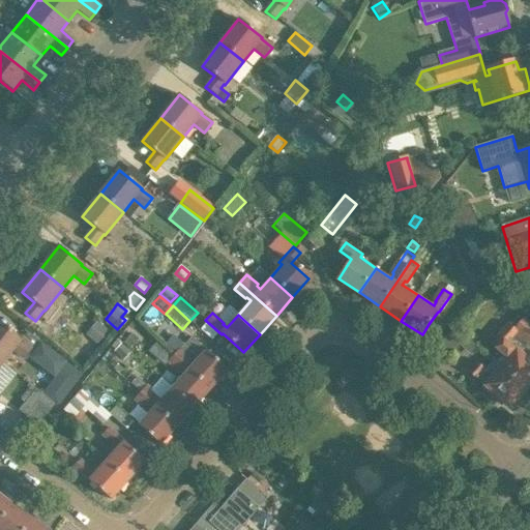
[(497,351),(490,359),(500,369),(527,391),(529,387),(529,363),(529,362),(529,360),(529,356),(523,350),(528,343),(529,344),(529,323),(524,318),(513,329),(507,324),(499,334),(500,335),(491,346),(497,351)]
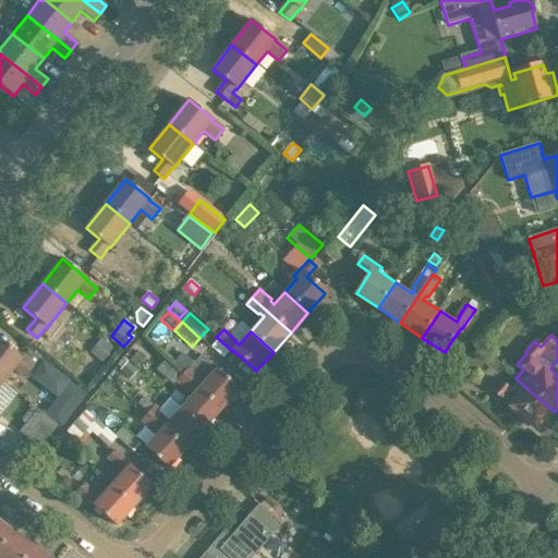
[(0,339),(0,379),(3,383),(14,368),(25,378),(33,367),(22,359),(23,358),(0,339)]
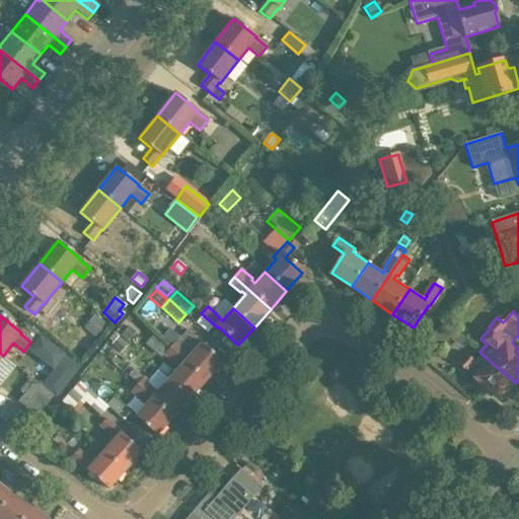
[(96,316),(85,329),(94,338),(105,324),(96,316)]
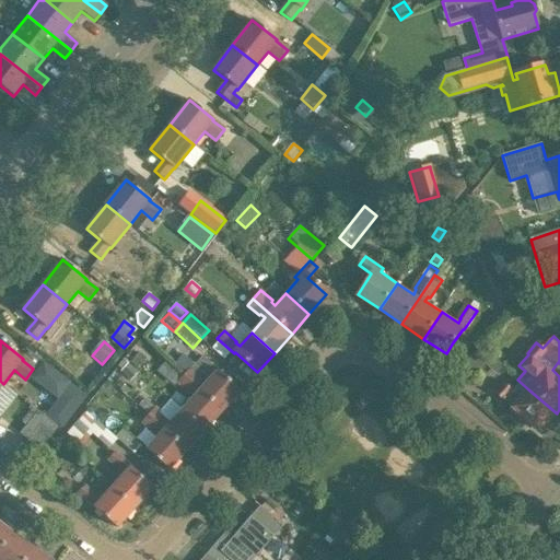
[(462,348),(453,342),(446,353),(454,359),(462,348)]
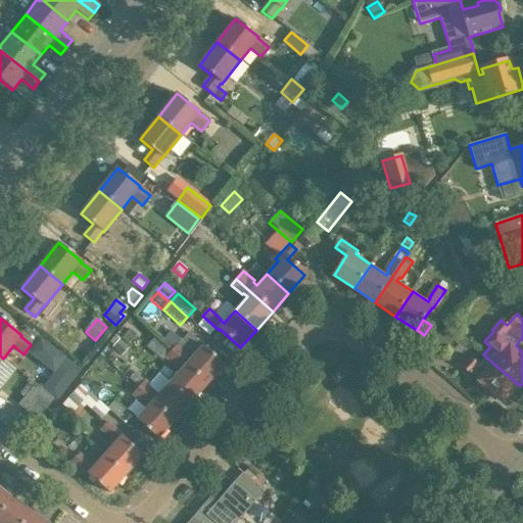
[(432,341),(442,350),(452,340),(465,352),(472,344),(447,323),(432,341)]
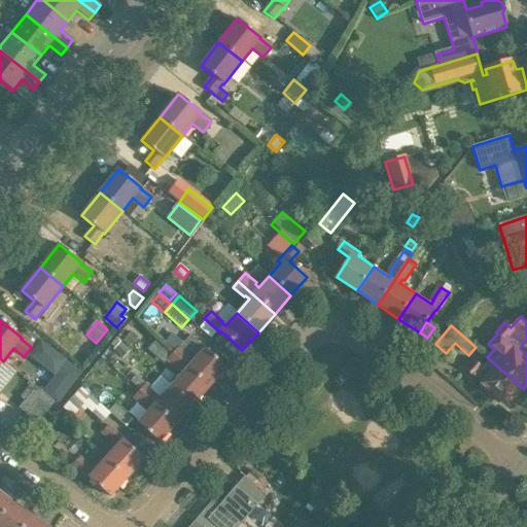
[(132,334),(123,343),(130,349),(138,340),(132,334)]
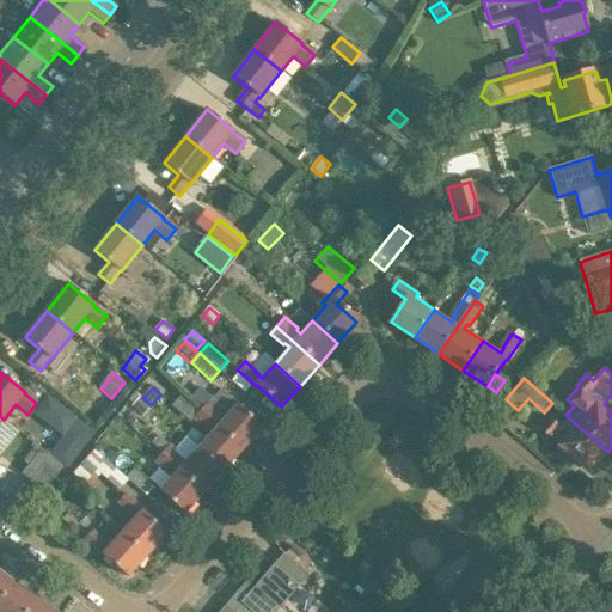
[(36,414),(60,434),(74,416),(49,397),(36,414)]
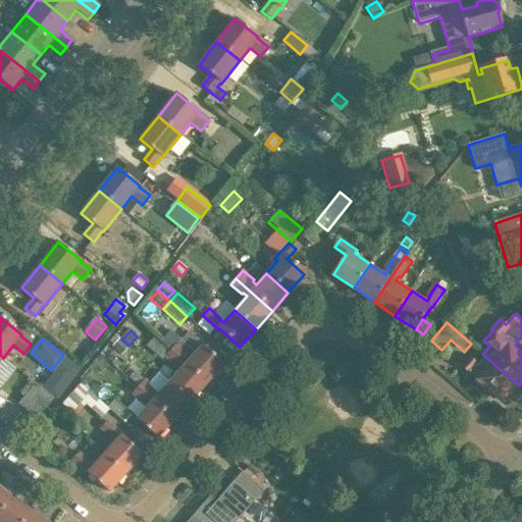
[(120,338),(112,347),(121,356),(129,348),(128,346),(121,340),(120,338)]
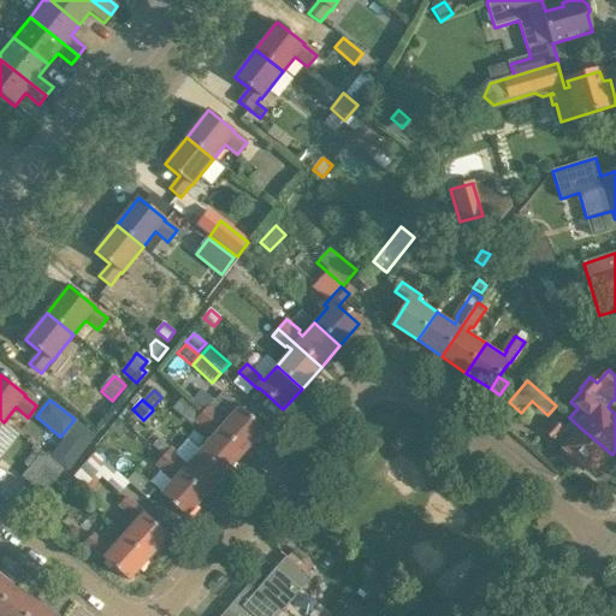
[(209,404),(202,413),(246,451),(265,430),(240,407),(226,422),(221,418),(223,416),(209,404)]
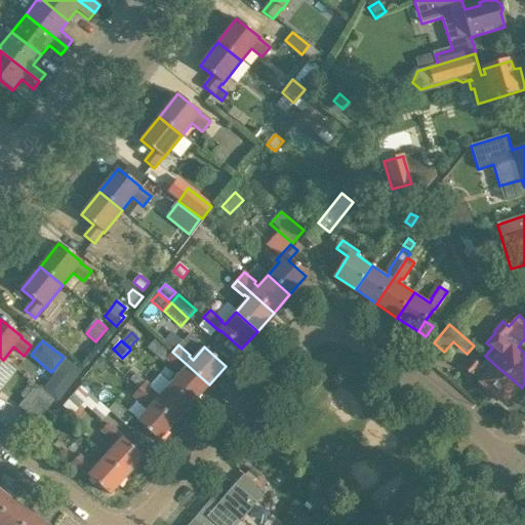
[(184,370),(171,384),(193,403),(209,385),(172,352),(166,359),(177,368),(178,367),(184,370)]
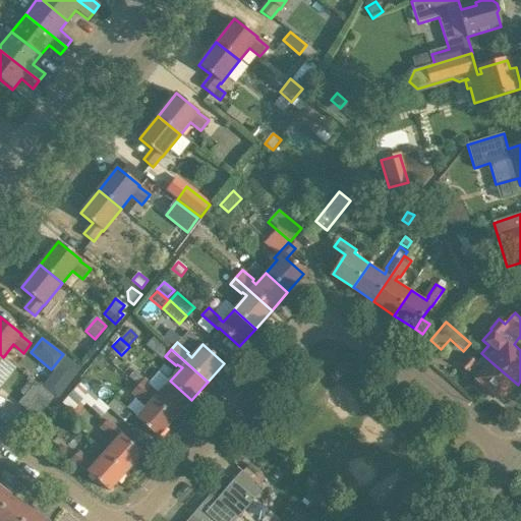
[(111,356),(108,360),(117,367),(120,363),(111,356)]
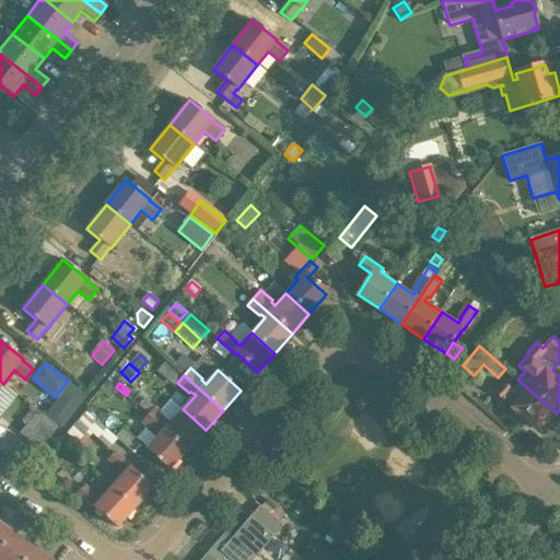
[(503,384),(493,395),(502,403),(503,401),(512,409),(509,412),(523,424),(526,421),(537,431),(541,424),(548,423),(557,413),(528,389),(521,399),(503,384)]
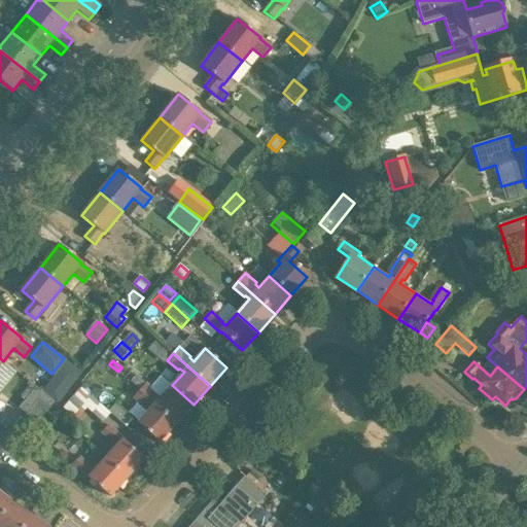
[(136,375),(130,382),(139,390),(176,423),(194,405),(172,385),(161,398),(155,394),(157,393),(146,383),(145,384),(136,375)]
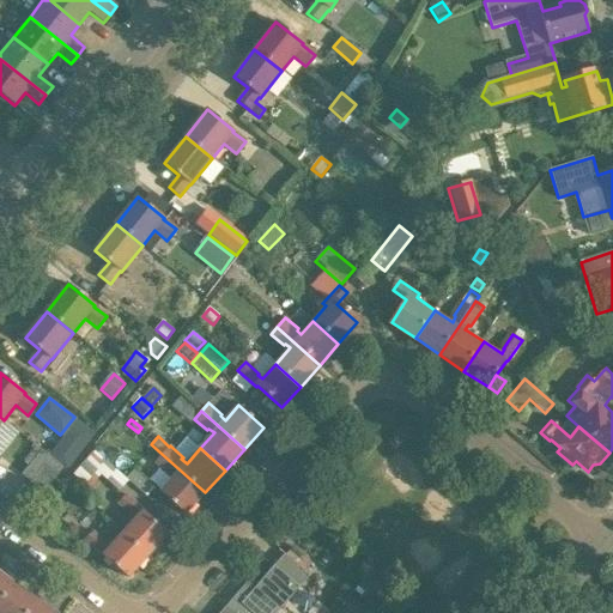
[(30,483),(28,486),(41,497),(64,468),(41,450),(22,475),(30,483)]
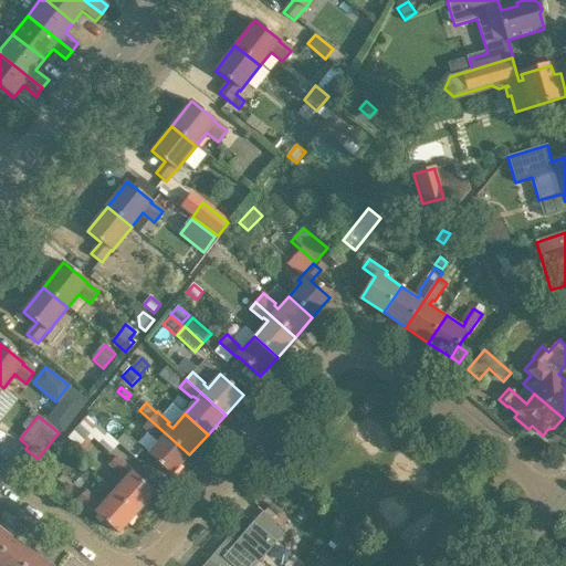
[(111,454),(119,444),(116,442),(88,416),(67,439),(82,452),(94,439),(111,454)]
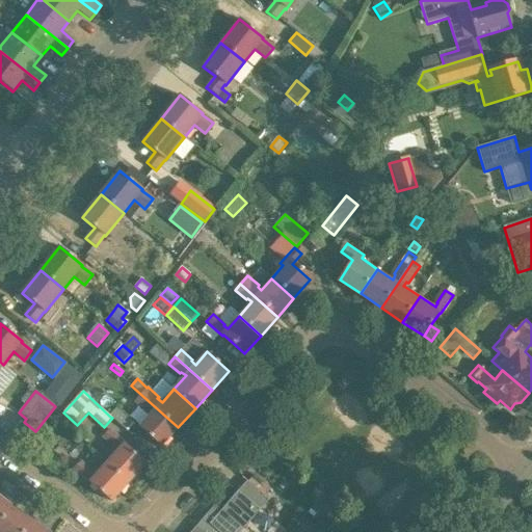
[(178,427),(140,394),(135,401),(145,410),(147,409),(152,414),(140,427),(161,447),(178,427)]
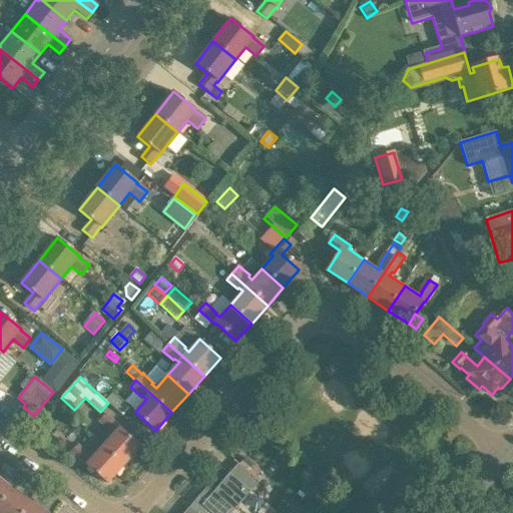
[(112,392),(105,401),(108,403),(120,415),(128,406),(112,392)]
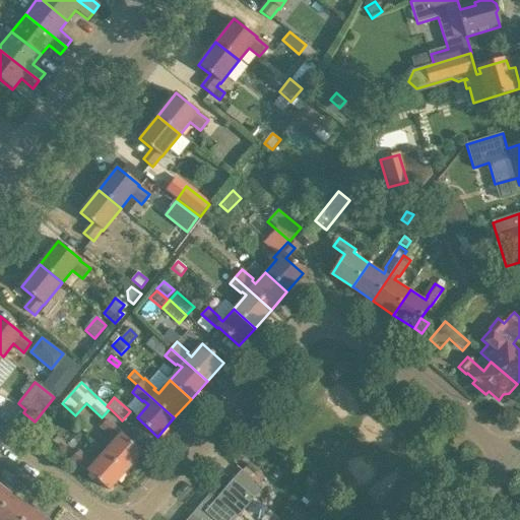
[(108,420),(101,429),(111,437),(112,436),(117,440),(105,454),(126,472),(142,454),(122,436),(124,435),(108,420)]
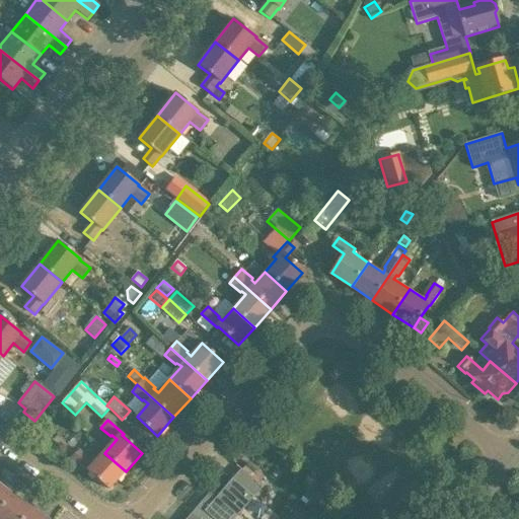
[(244,439),(238,447),(244,453),(251,445),(244,439)]
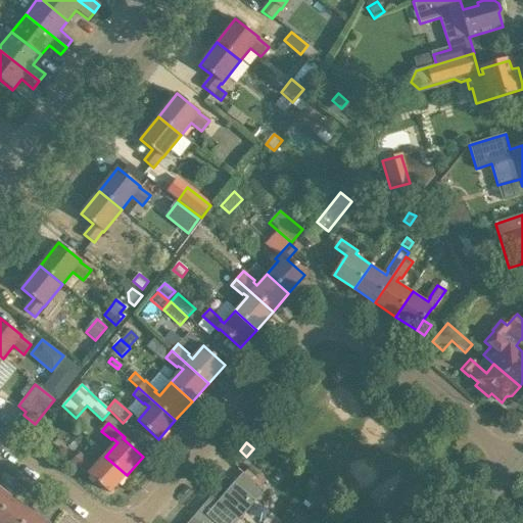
[(127,475),(105,457),(93,470),(88,466),(90,464),(80,455),(73,463),(88,477),(89,476),(109,494),(127,475)]
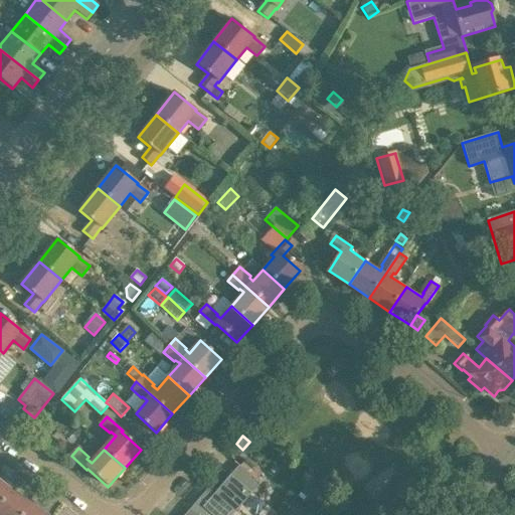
[(207,490),(184,514),(230,514),(259,484),(252,479),(248,475),(238,466),(213,494),(207,490)]
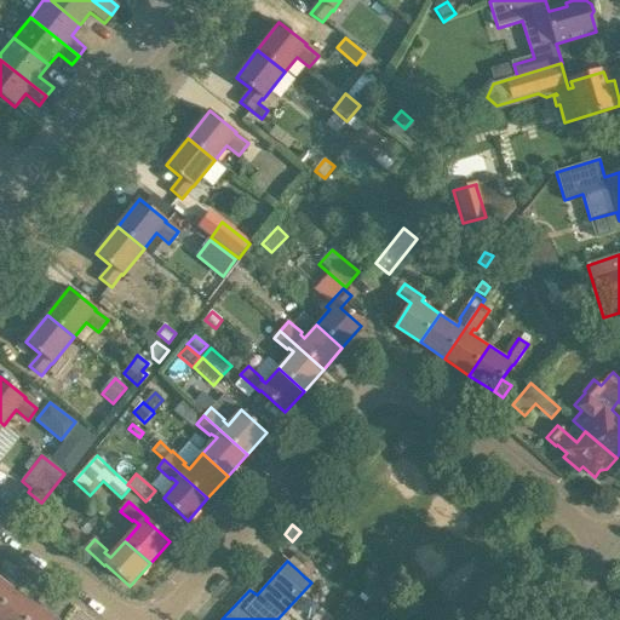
[(0,607),(13,590),(0,579),(0,607)]
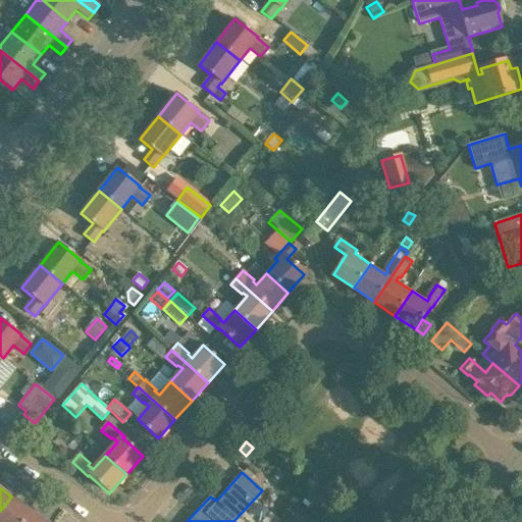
[(11,497),(0,511),(0,521),(23,521),(31,513),(11,497)]
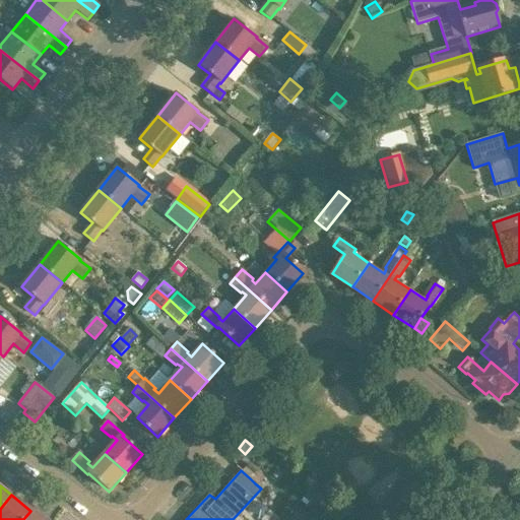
[(43,519),(30,511),(23,519),(43,519)]
